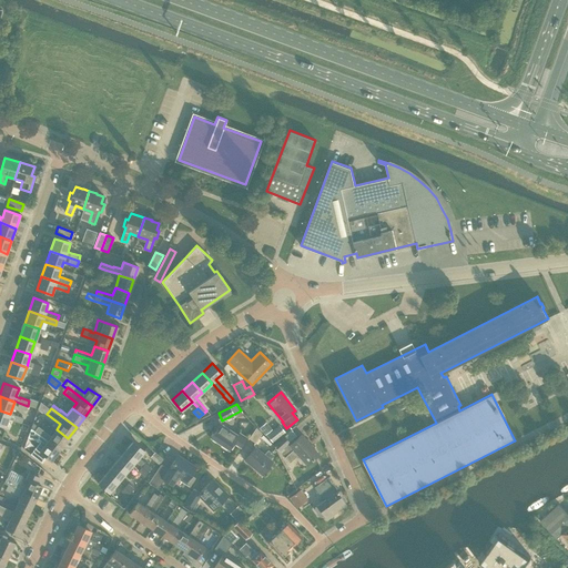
[(10,414),(0,411),(0,425),(6,427),(8,418),(22,424),(23,417),(10,414)]
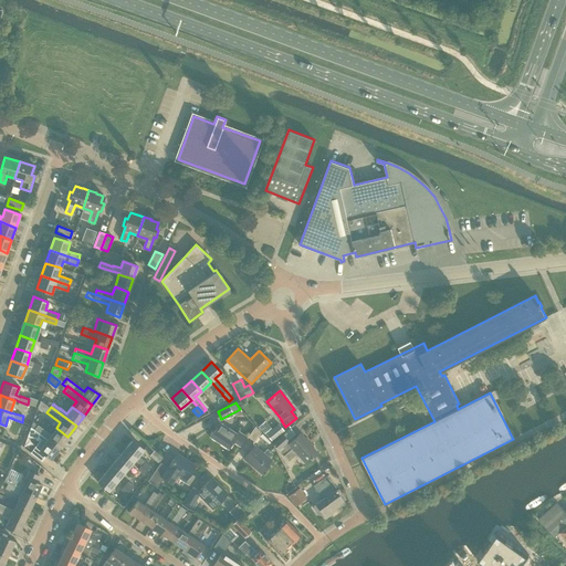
[(271,428),(265,420),(259,426),(264,432),(271,428)]
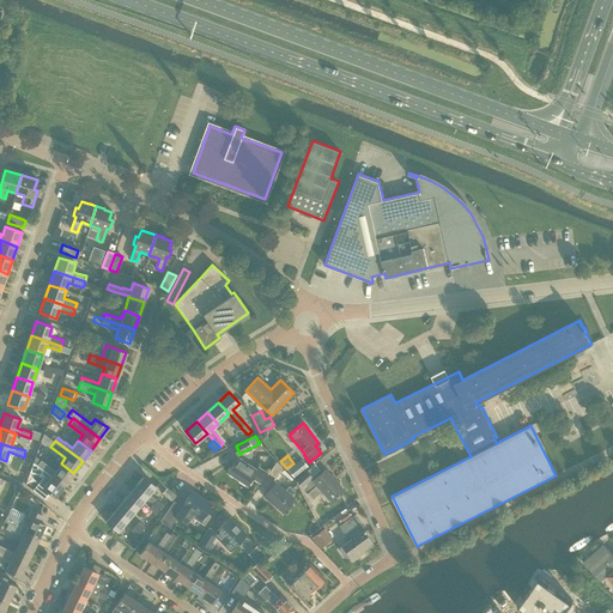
[(259,467),(255,471),(237,459),(226,473),(247,486),(252,479),(260,484),(267,472),(259,467)]
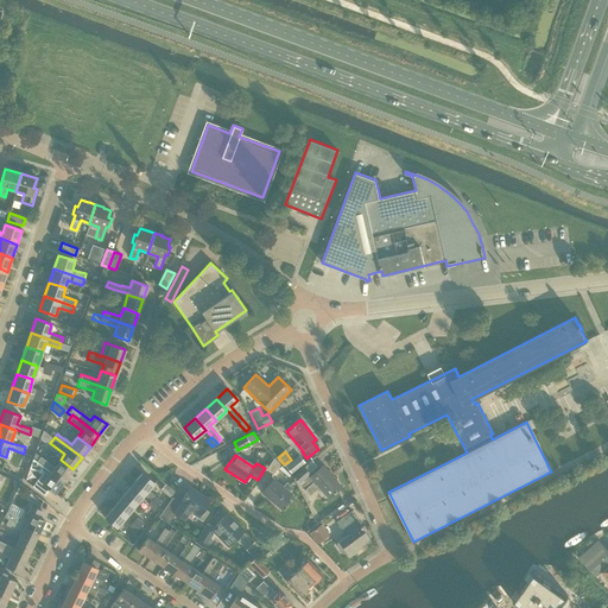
[(305,462),(298,455),(285,466),(292,474),(305,462)]
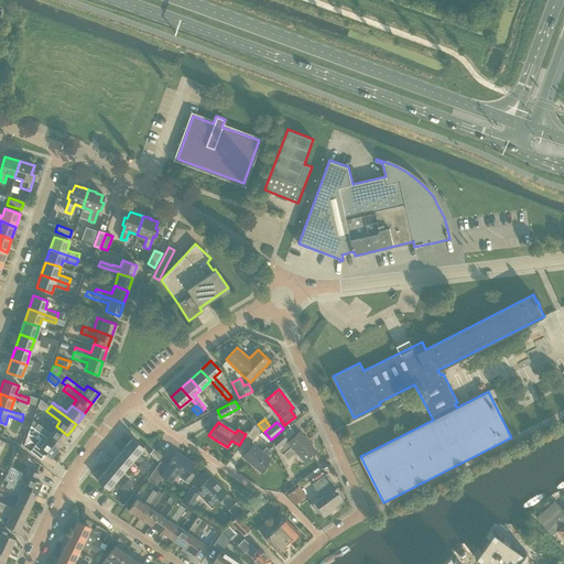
[(34,427),(60,445),(67,435),(56,426),(51,433),(43,429),(38,424),(34,427)]
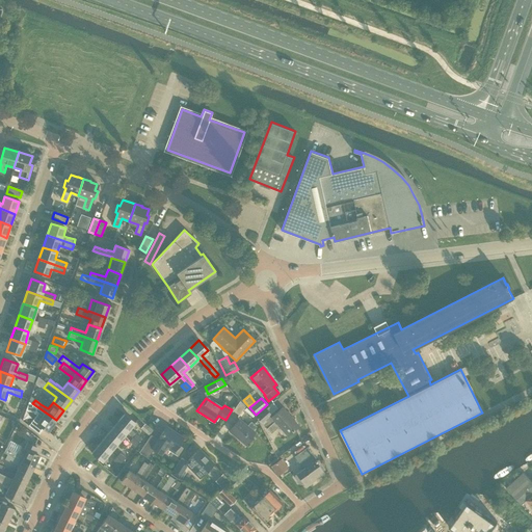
[(239,415),(245,406),(240,400),(233,410),(239,415)]
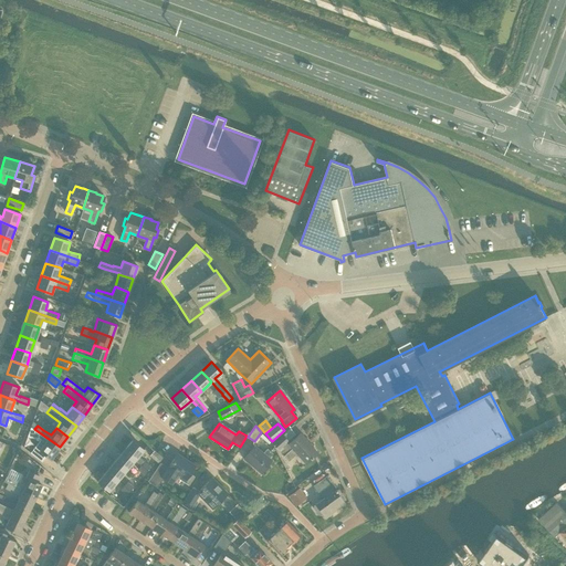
[(50,459),(60,447),(34,429),(34,430),(30,427),(27,436),(28,438),(31,435),(37,439),(43,444),(41,448),(37,444),(30,452),(41,461),(45,456),(50,459)]
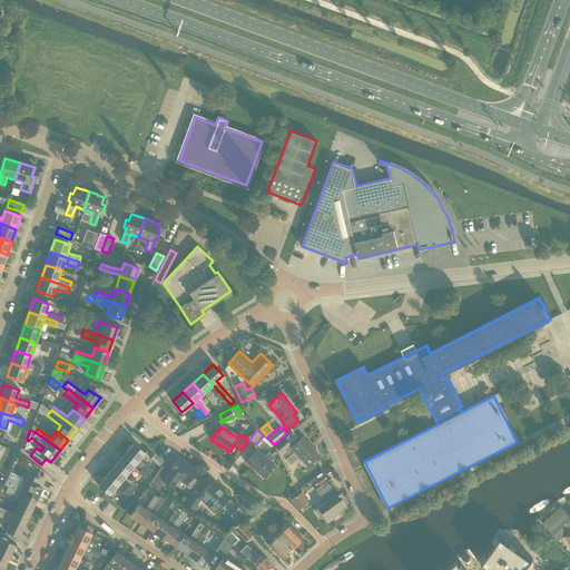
[(292,431),(285,438),(284,436),(274,446),(281,453),(291,444),(290,443),(297,436),(292,431)]
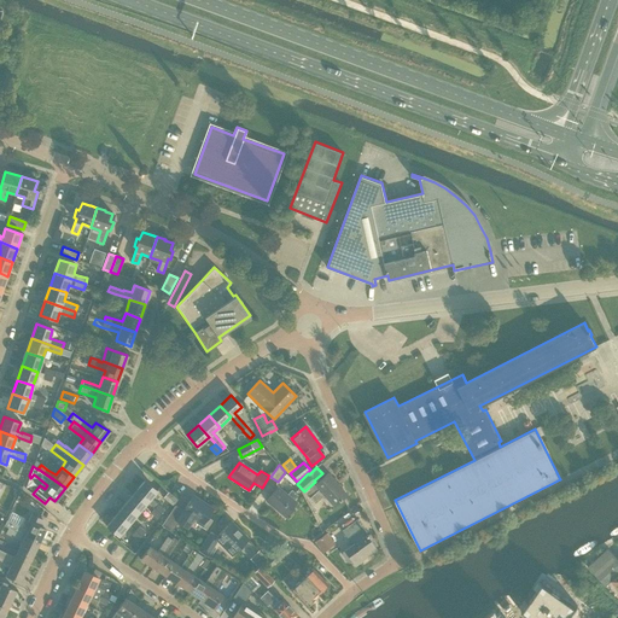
[(328,472),(314,484),(304,493),(309,497),(315,503),(324,496),(334,507),(348,495),(328,472)]
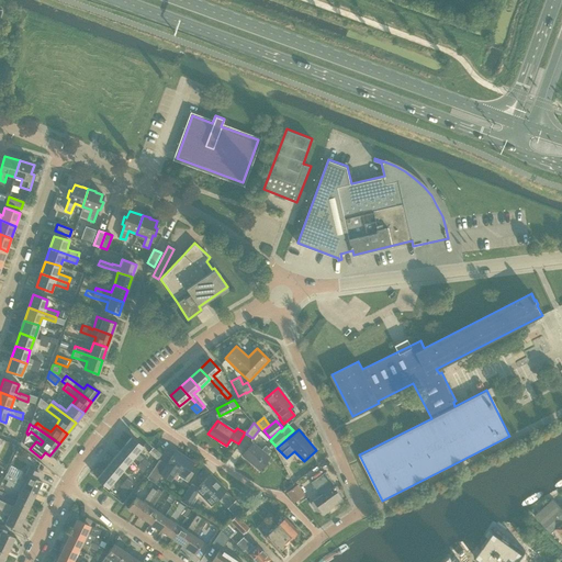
[(141,462),(146,467),(149,463),(137,452),(143,446),(132,437),(123,447),(134,457),(139,462),(141,462)]
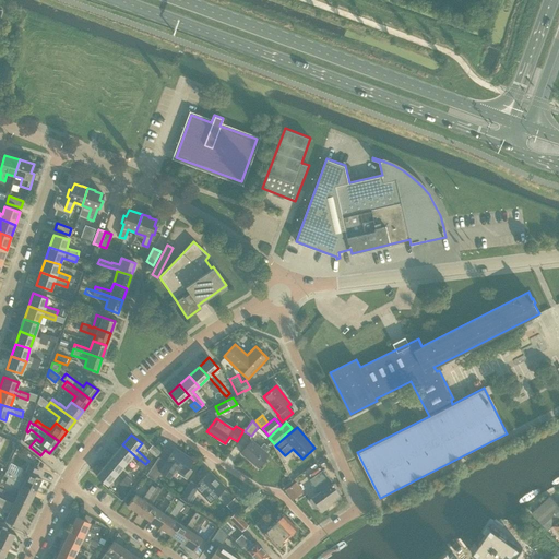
[(263,443),(259,448),(251,441),(240,453),(258,467),(268,454),(265,453),(269,448),(263,443)]
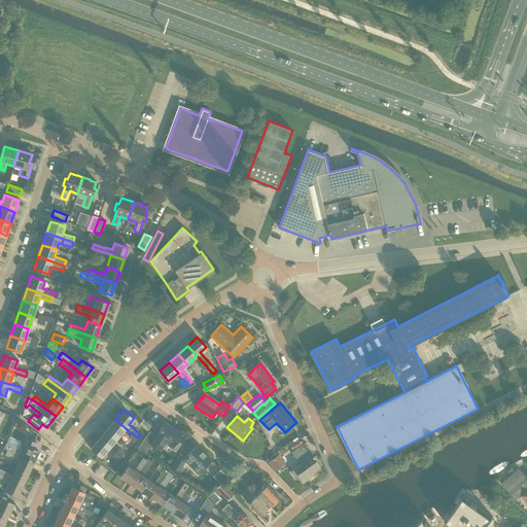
[(126,428),(115,419),(107,428),(117,437),(126,428)]
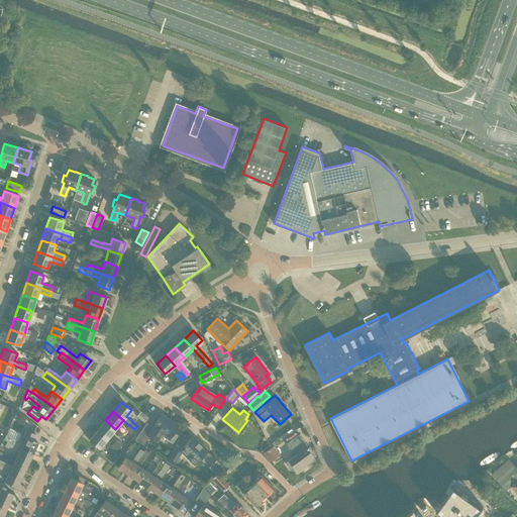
[(148,418),(140,411),(136,416),(144,423),(148,418)]
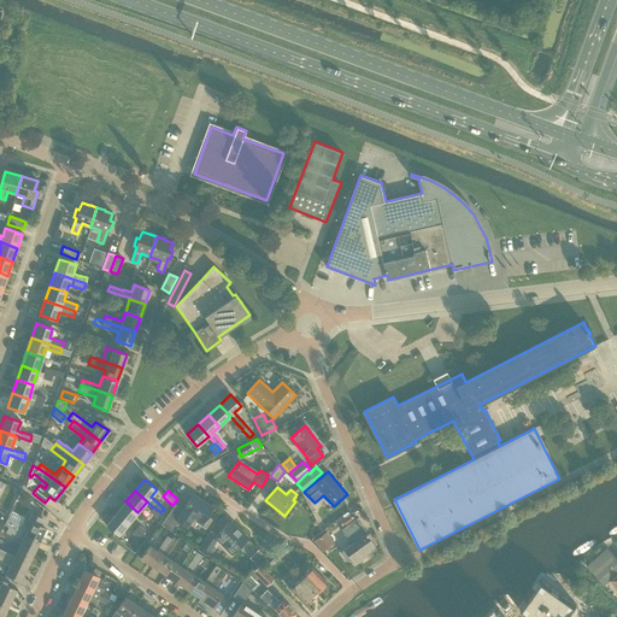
[(207,516),(212,507),(192,495),(182,510),(178,515),(170,510),(160,524),(171,530),(177,521),(184,526),(188,528),(193,519),(206,529),(212,519),(207,516)]
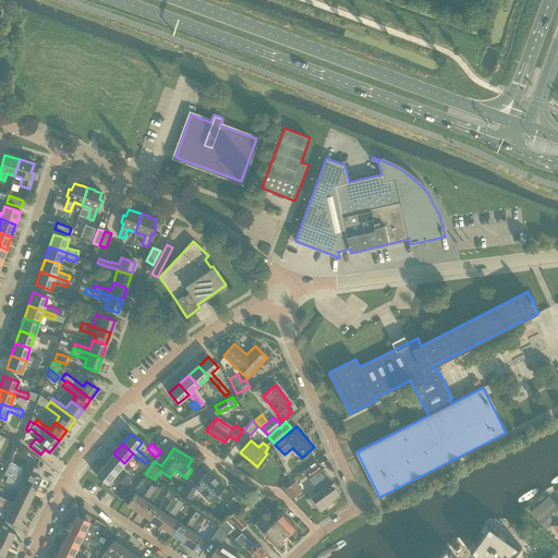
[(113,453),(105,464),(116,473),(124,463),(113,453)]
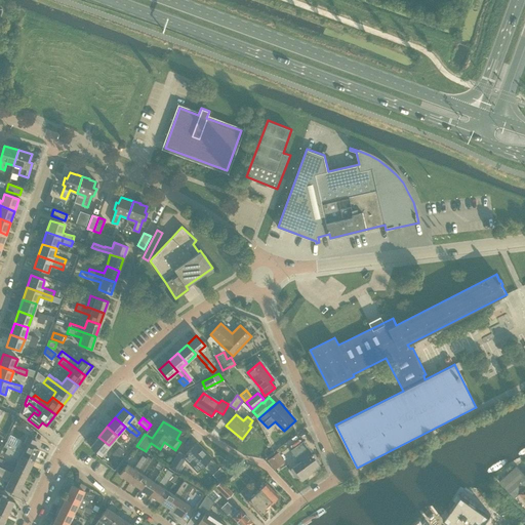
[(7,448),(33,460),(39,449),(33,447),(36,441),(27,436),(24,442),(21,441),(17,447),(6,441),(3,446),(7,448)]
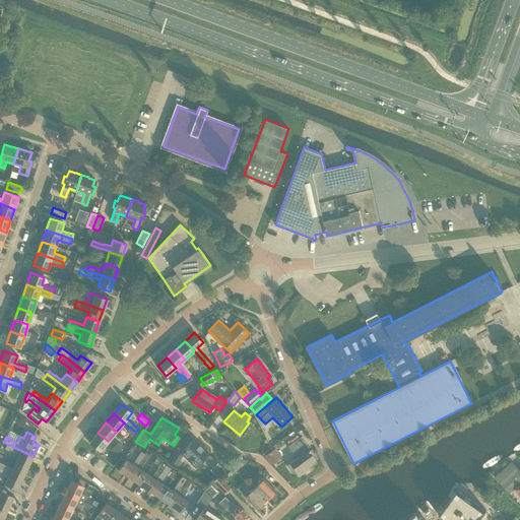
[(108,441),(98,433),(89,442),(100,451),(108,441)]
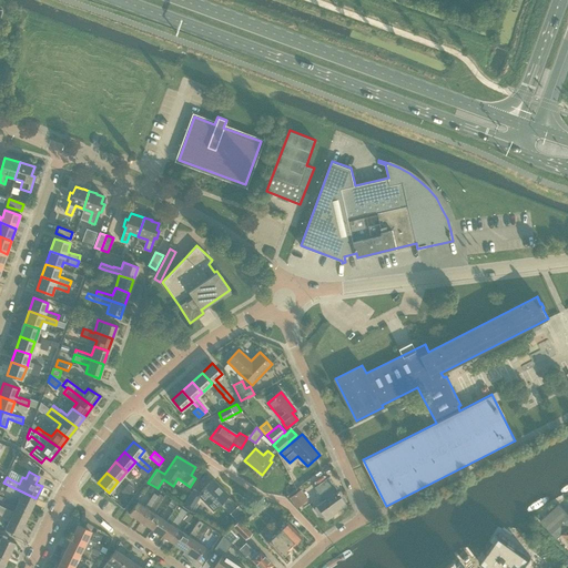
[(337,493),(327,478),(314,488),(320,495),(322,494),(326,499),(316,506),(315,507),(314,509),(318,515),(321,516),(323,514),(327,519),(346,505),(337,493)]
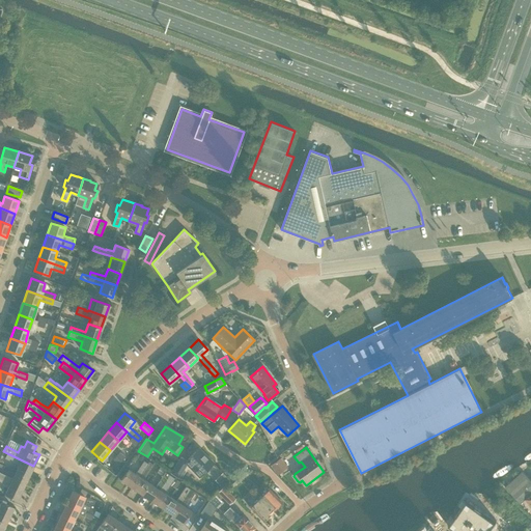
[(199,448),(188,458),(187,460),(180,457),(171,473),(178,477),(186,464),(199,477),(214,463),(199,448)]
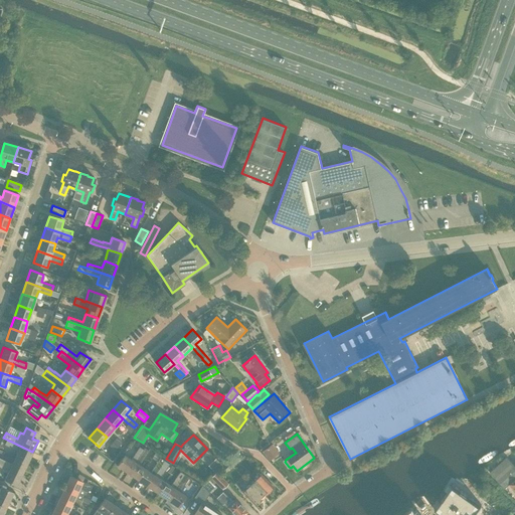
[(113,442),(118,447),(121,443),(116,439),(113,442)]
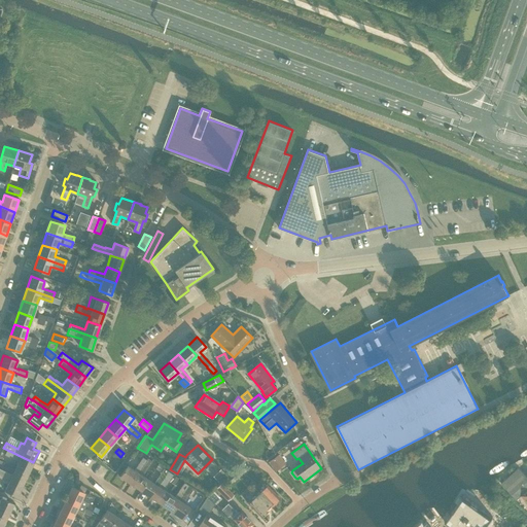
[(19,461),(15,467),(28,473),(33,462),(7,450),(5,454),(11,457),(19,461)]
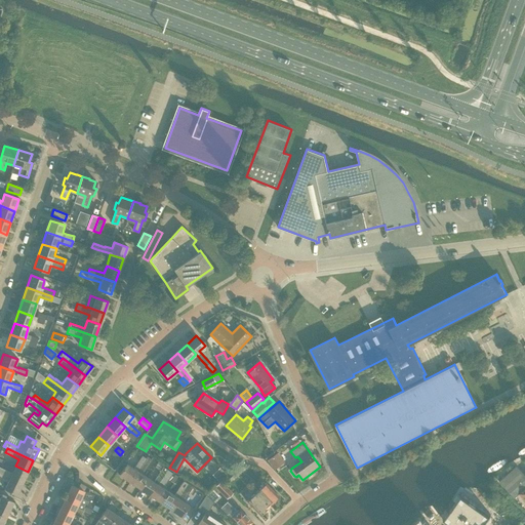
[(117,459),(120,455),(115,450),(112,454),(117,459)]
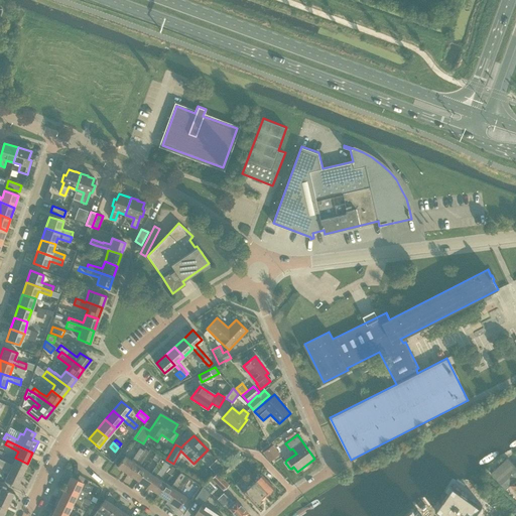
[(128,473),(143,449),(139,447),(131,460),(125,456),(118,466),(128,473)]
